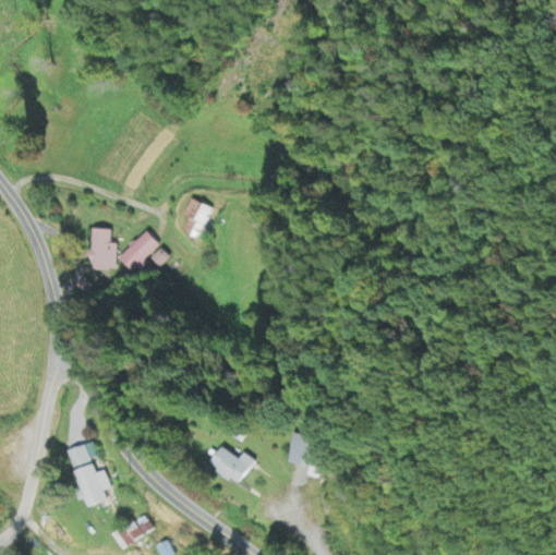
[(184,214),(189,216),(183,232),(198,238),(209,205),(190,198),(184,214)]
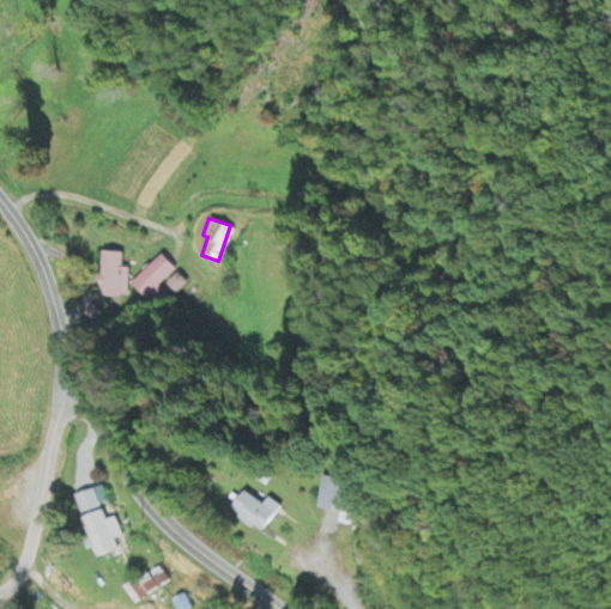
[(98,297),(126,297),(126,267),(121,267),(122,251),(100,250),(98,297)]
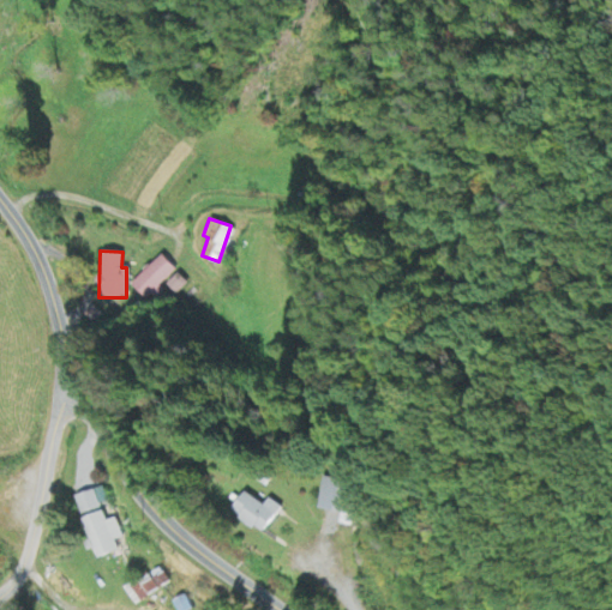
[(129,283),(144,300),(175,270),(161,254),(129,283)]
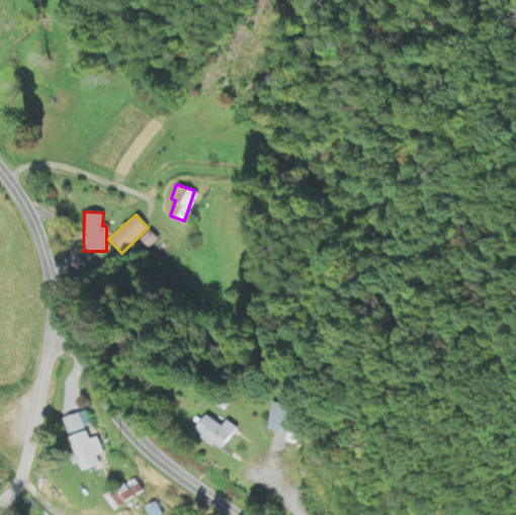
[(156,238),(148,230),(139,240),(147,248),(156,238)]
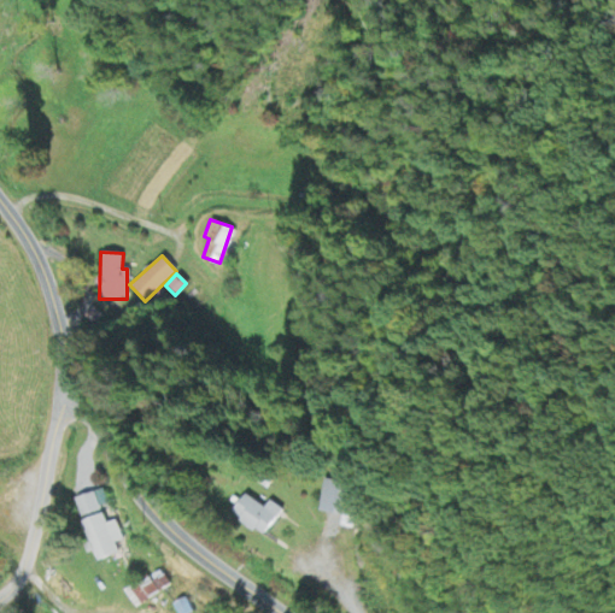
[(356,483),(323,478),(318,511),(343,514),(340,525),(349,526),(356,483)]
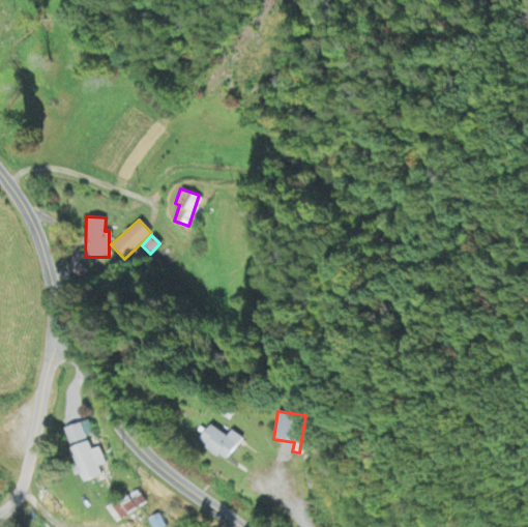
[(68,443),(92,435),(86,419),(63,428),(68,443)]
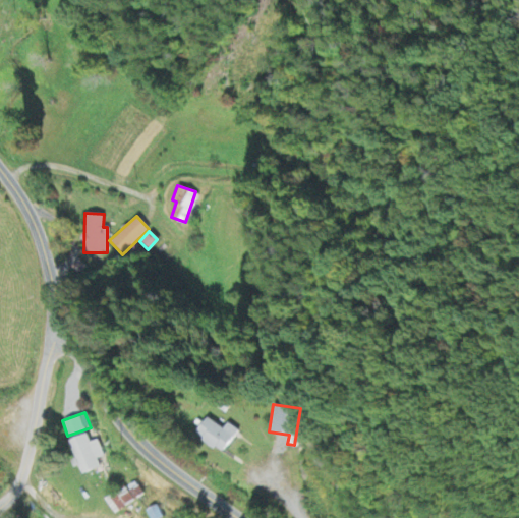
[(227,421),(223,427),(208,416),(195,434),(222,452),(238,429),(227,421)]
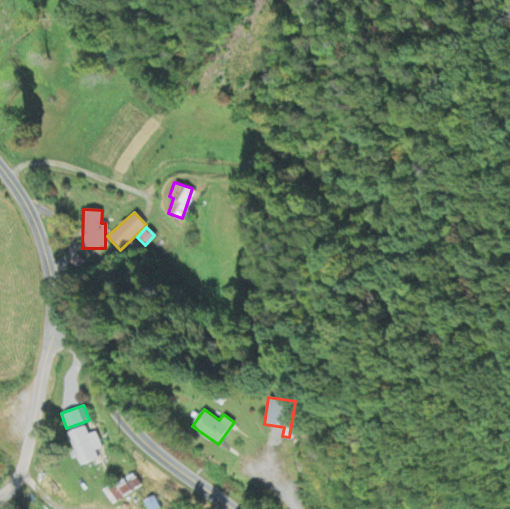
[(101,448),(94,431),(87,434),(84,426),(67,432),(81,465),(98,459),(94,450),(101,448)]
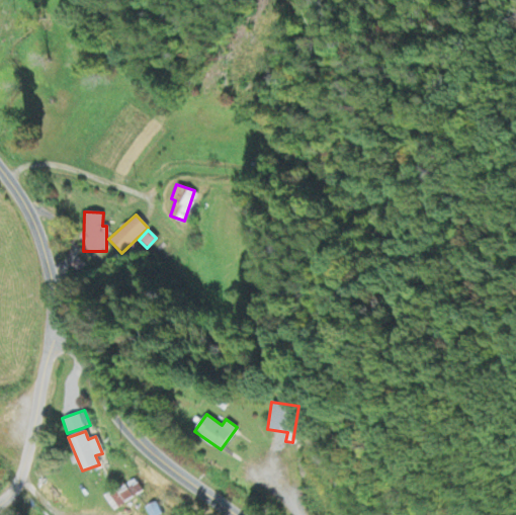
[(141,492),(133,479),(122,486),(121,484),(103,495),(112,510),(141,492)]
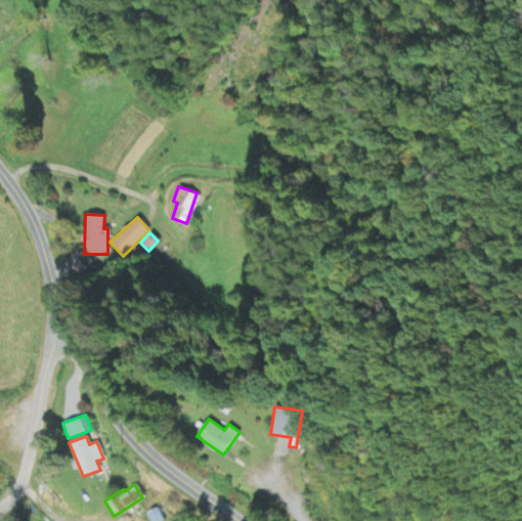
[(159,520),(162,520),(156,508),(145,513),(149,520),(159,520)]
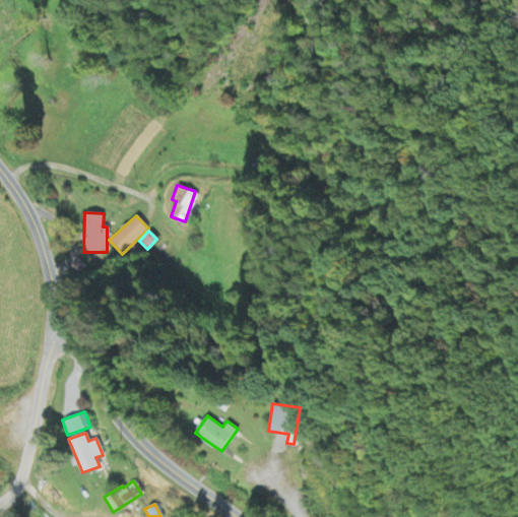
All buildings are outlined.
